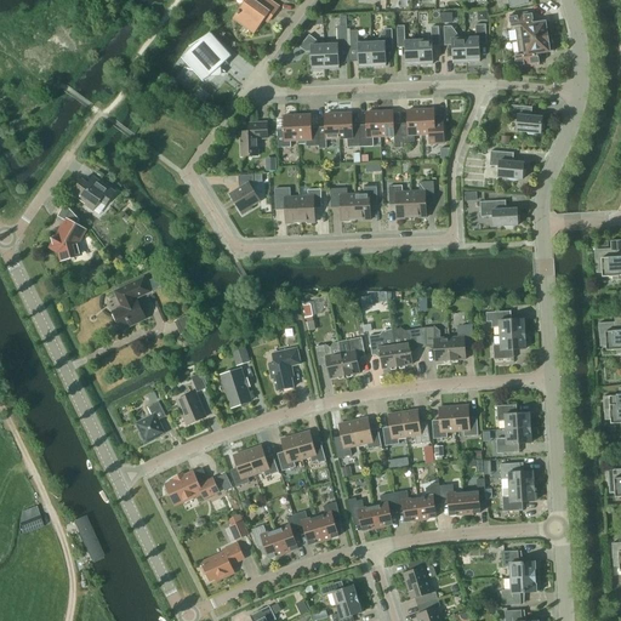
[(271,18),(279,7),(268,0),(246,0),(234,18),(254,33),(267,15),(271,18)]
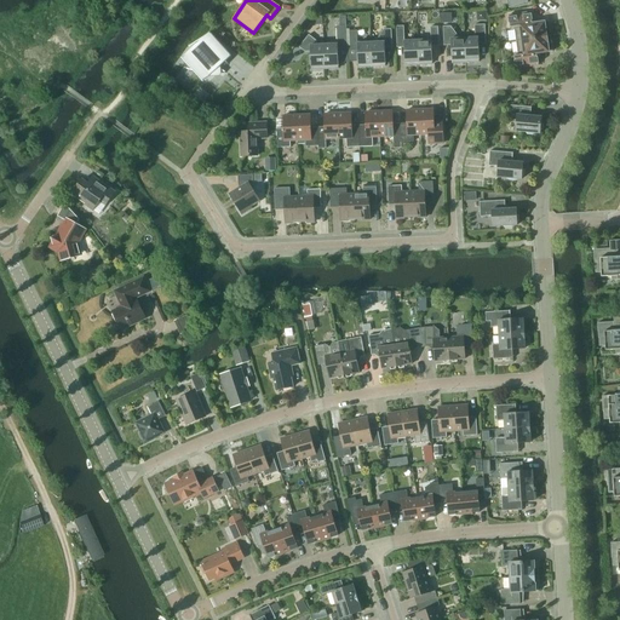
[(533,23),(530,12),(527,12),(509,15),(510,30),(514,29),(515,41),(522,40),(551,36),(549,22),(533,23)]
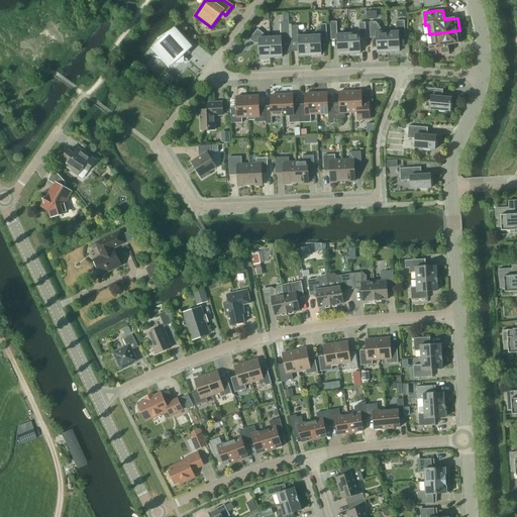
[(396,31),(388,31),(388,53),(400,52),(399,33),(405,33),(404,20),(396,20),(396,31)]
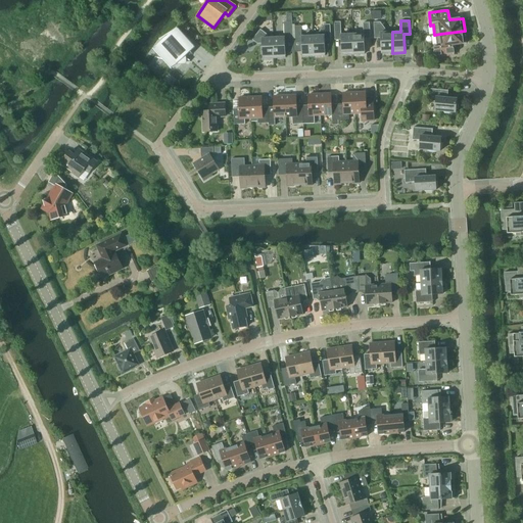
[(282,37),(273,38),(274,58),(285,57),(285,40),(293,39),(292,21),(284,22),(284,37),(282,37)]
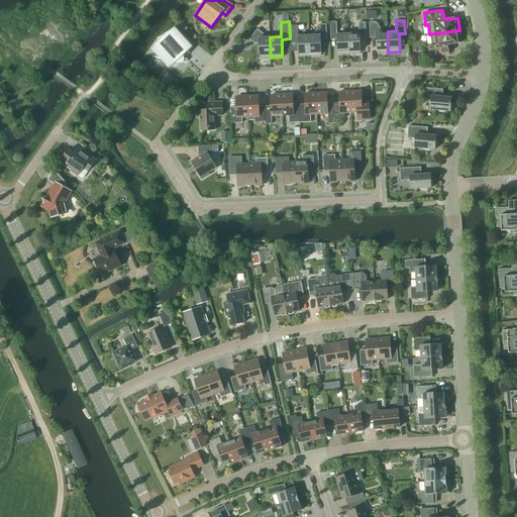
[(349,54),(348,33),(339,34),(339,33),(337,33),(336,21),(330,21),(331,36),(337,36),(338,55),(349,54)]
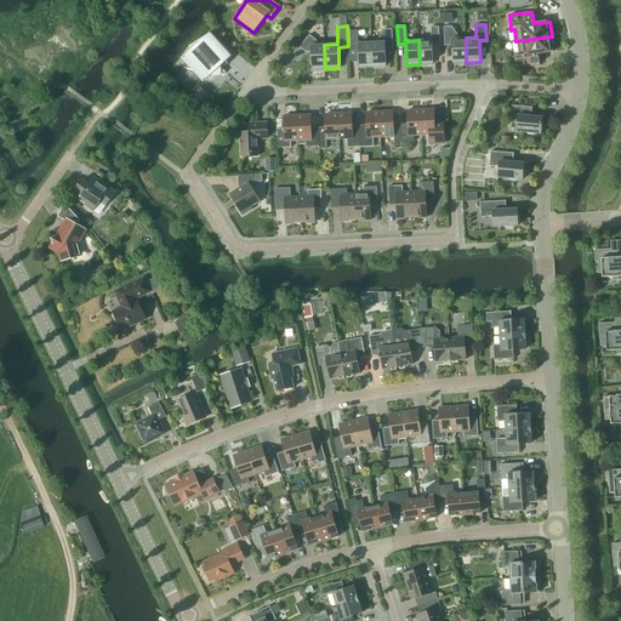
[(466,63),(466,38),(459,39),(459,35),(451,26),(444,27),(444,43),(453,41),(453,63),(466,63)]
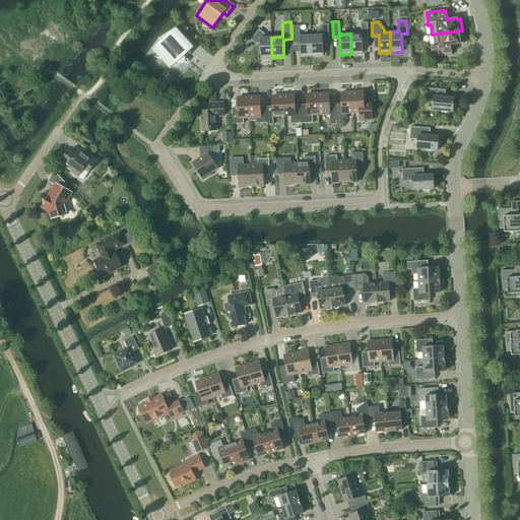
[(359,34),(350,34),(351,54),(363,54),(362,36),(368,36),(368,22),(361,22),(362,33),(359,33),(359,34)]
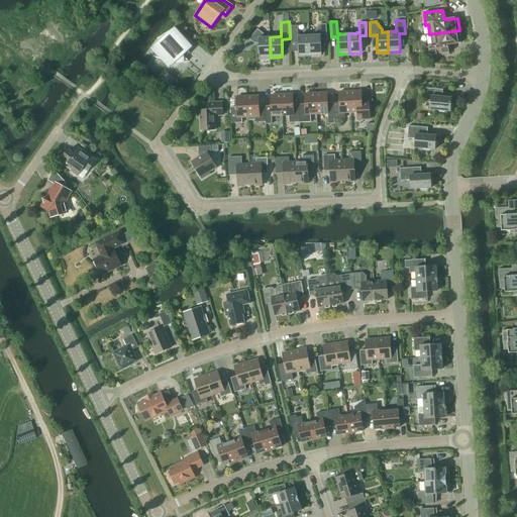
[(315,35),(309,35),(310,56),(321,56),(320,37),(327,37),(326,24),(320,24),(314,32),(315,35)]
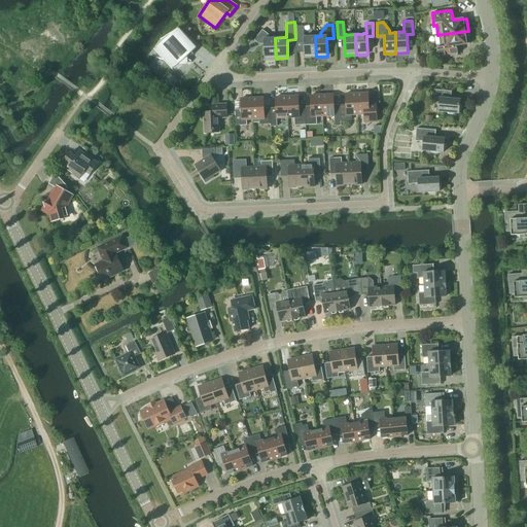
[(316,57),(315,36),(306,36),(304,36),(304,26),(296,26),(297,39),(304,39),(305,58),(316,57)]
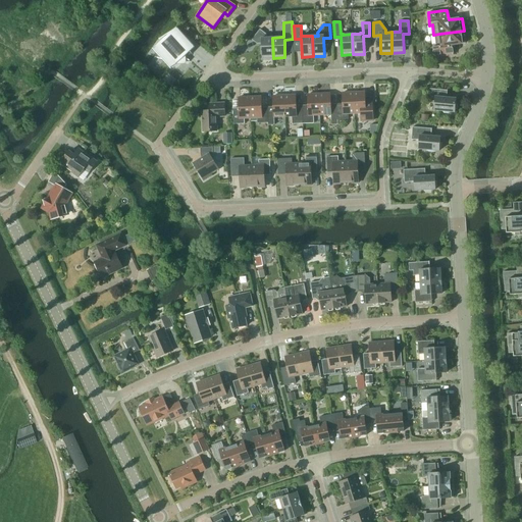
[(273,58),(272,38),(267,38),(267,35),(260,29),(252,40),(257,44),(261,44),(262,58),(273,58)]
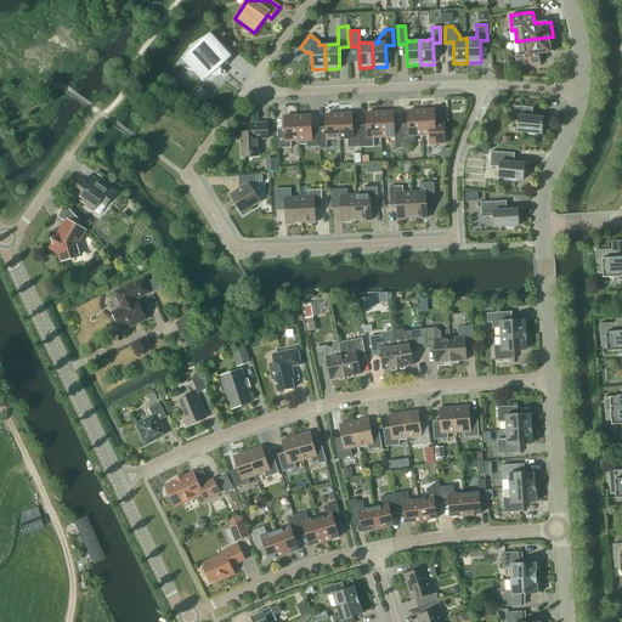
[(209,37),(196,55),(197,69),(207,78),(211,74),(215,77),(220,68),(222,71),(227,63),(218,46),(216,46),(209,37)]
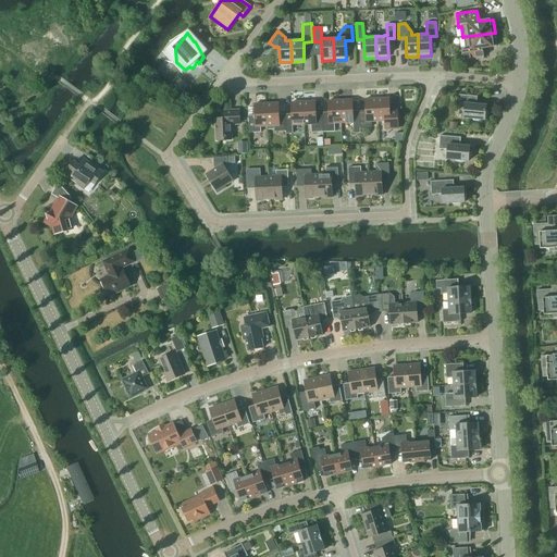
[(463,61),(480,59),(484,59),(482,48),(497,46),(495,33),(469,36),(462,37),(465,47),(461,48),(463,61)]
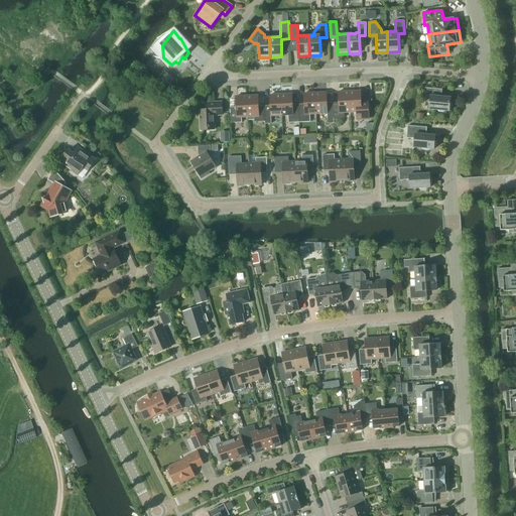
[(437,96),(438,89),(425,88),(423,100),(429,101),(429,109),(437,110),(438,112),(444,113),(446,111),(449,111),(450,97),(437,96)]
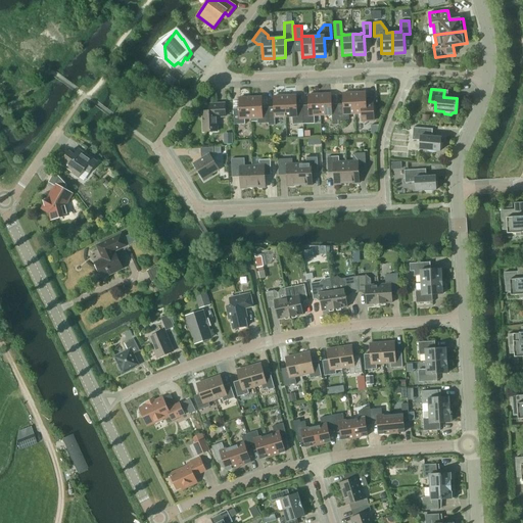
[(366,92),(354,93),(355,113),(362,113),(362,122),(374,121),(373,102),(366,103),(366,92)]
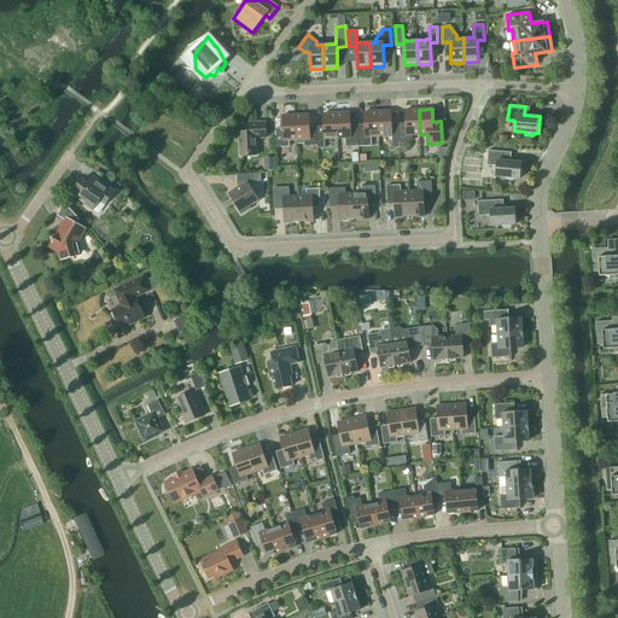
[(406,123),(398,123),(400,141),(413,141),(412,134),(420,134),(419,110),(404,110),(406,123)]
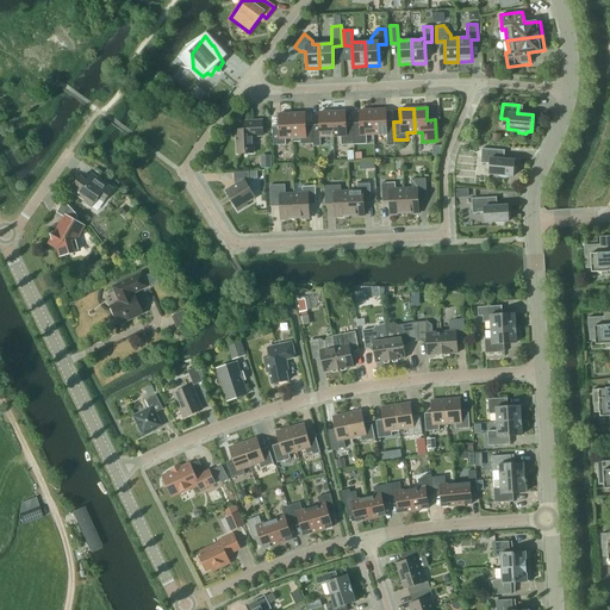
[(367,135),(374,134),(373,110),(360,111),(360,123),(353,123),(354,144),(367,144),(367,135)]
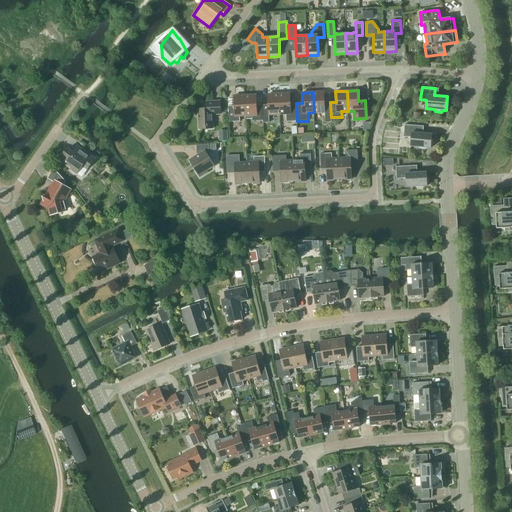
[(313,92),(314,112),(325,112),(325,122),(331,122),(331,117),(330,102),(324,102),(324,92),(313,92)]
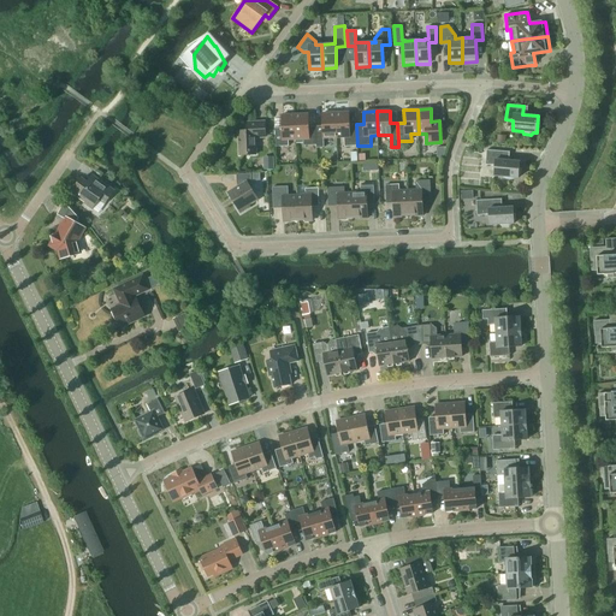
[(349,112),(336,113),(337,137),(344,137),(344,147),(357,146),(356,124),(349,125),(349,112)]
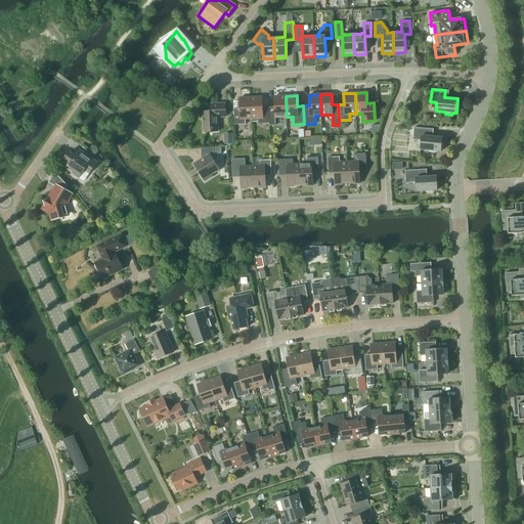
[(268,107),(269,123),(269,126),(275,125),(275,118),(287,117),(286,96),(274,96),(274,107),(268,107)]
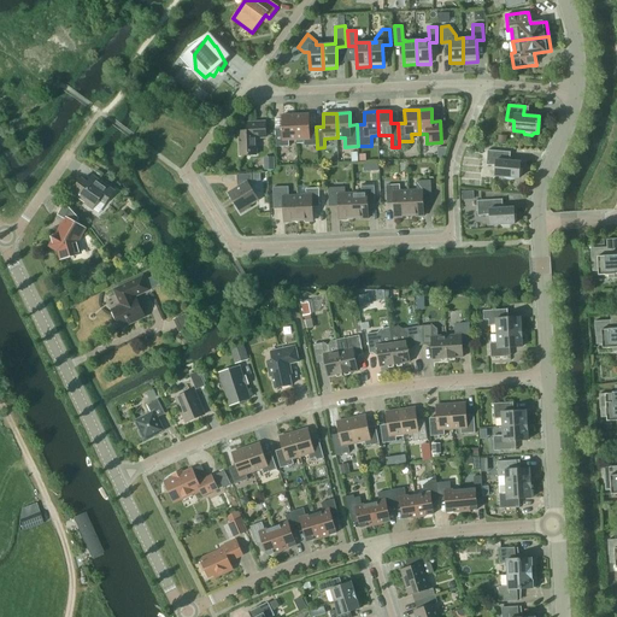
[(288,140),(297,139),(295,115),(282,116),(282,128),(275,129),(276,147),(289,146),(288,140)]
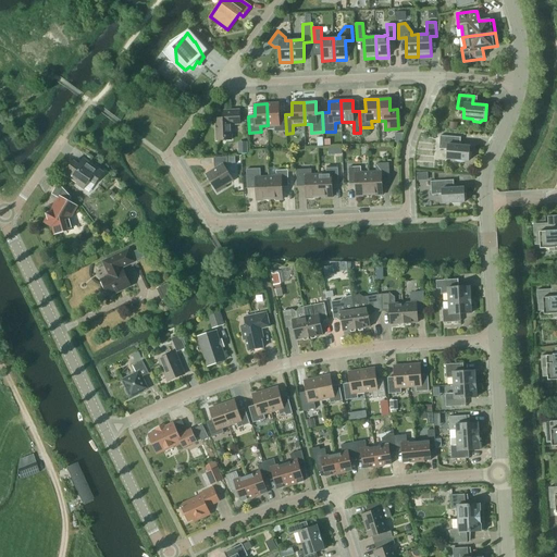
[(274,132),(286,131),(285,114),(279,114),(279,103),(267,103),(268,125),(274,125),(274,132)]
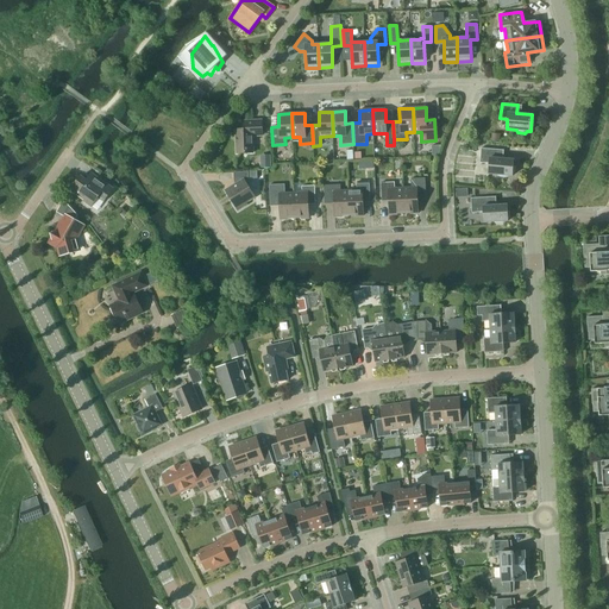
[(262,120),(245,120),(245,130),(236,130),(237,154),(253,152),(252,136),(263,136),(262,120)]
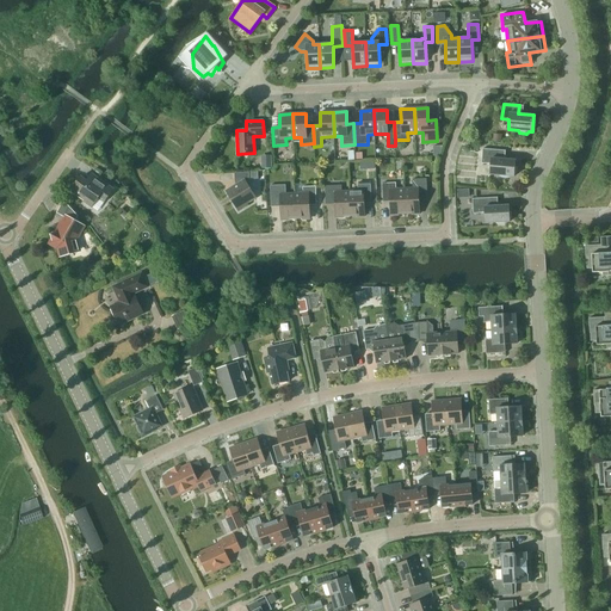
[(501,150),(482,148),(481,164),(491,164),(491,174),(500,176),(503,178),(508,178),(510,177),(514,177),(516,160),(500,159),(501,150)]
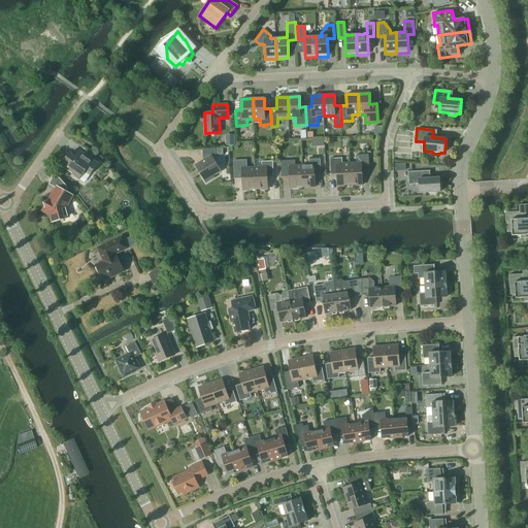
[(225,135),(226,145),(235,144),(234,134),(225,135)]
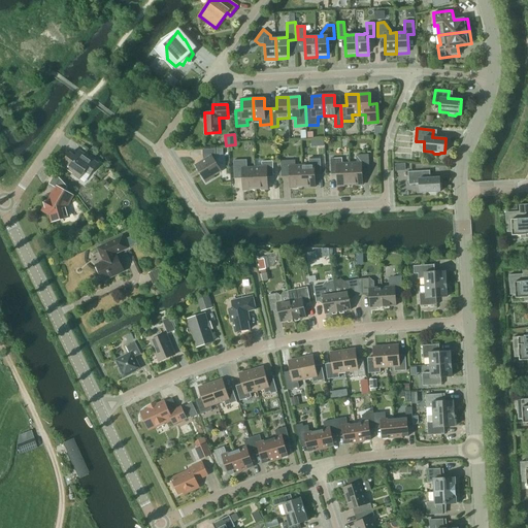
[(216,158),(216,149),(202,150),(203,157),(204,159),(195,165),(206,183),(215,177),(213,176),(222,171),(213,159),(216,158)]
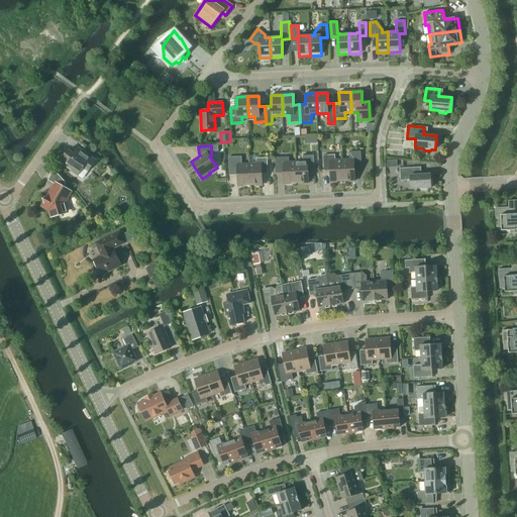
[(88,171),(96,161),(85,152),(81,159),(69,149),(60,162),(72,170),(71,171),(78,176),(83,168),(88,171)]
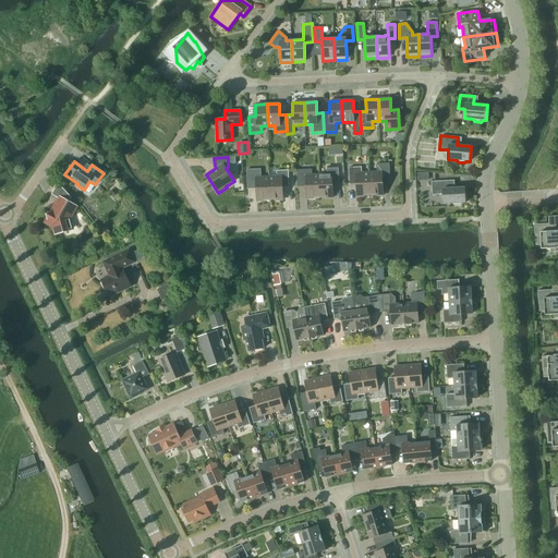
[(377,172),(368,172),(370,196),(383,195),(383,183),(390,182),(389,164),(377,164),(377,172)]
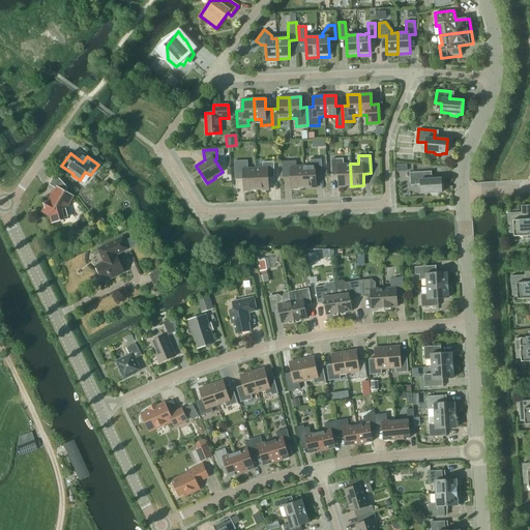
[(339,186),(351,186),(350,164),(344,165),(344,158),(331,159),(332,175),(339,175),(339,186)]
